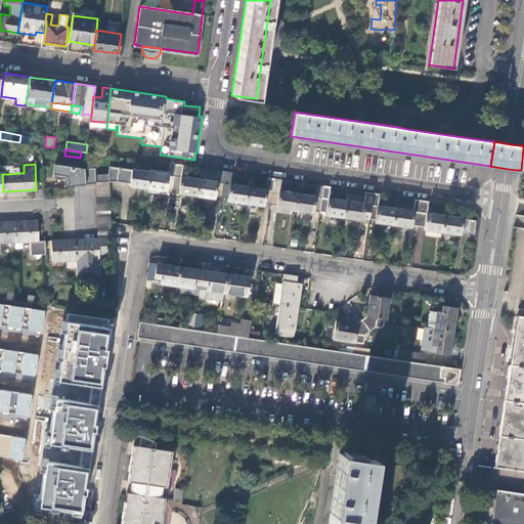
[(64,179),(64,186),(95,182),(95,175),(95,167),(84,168),(55,164),(53,177),(64,179)]
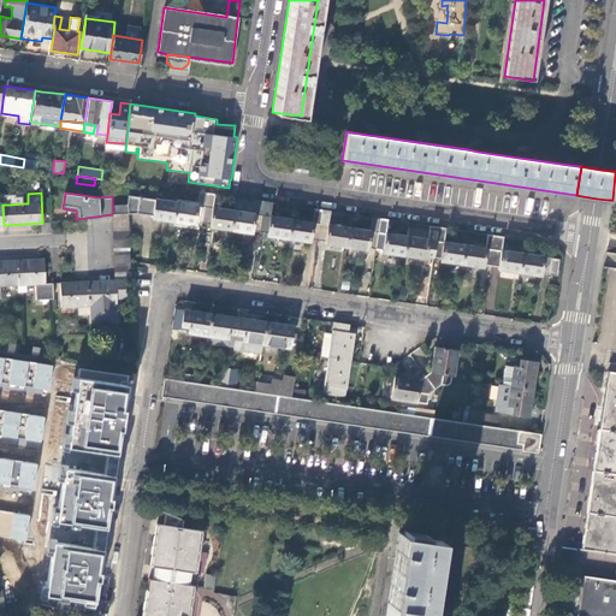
[(203,223),(207,194),(200,193),(197,205),(177,201),(173,221),(195,224),(195,221),(203,223)]
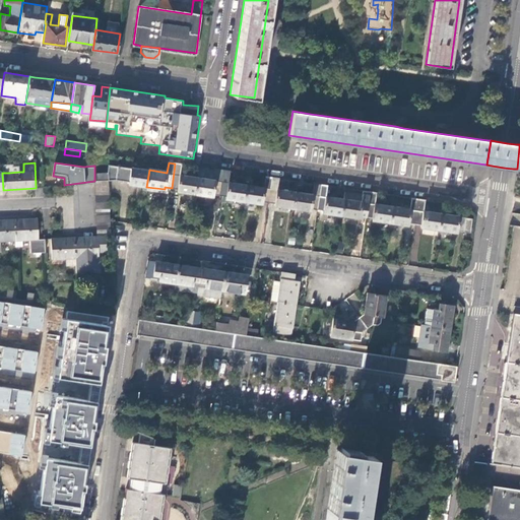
[(180,174),(182,165),(175,164),(172,188),(178,189),(178,191),(195,194),(198,177),(180,174)]
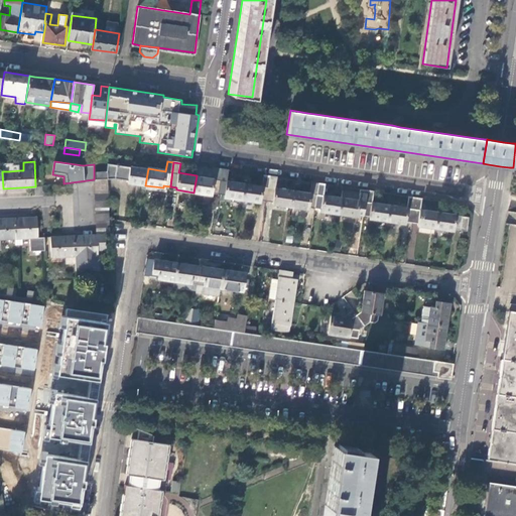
[(107,171),(107,178),(115,178),(117,164),(107,163),(107,171)]
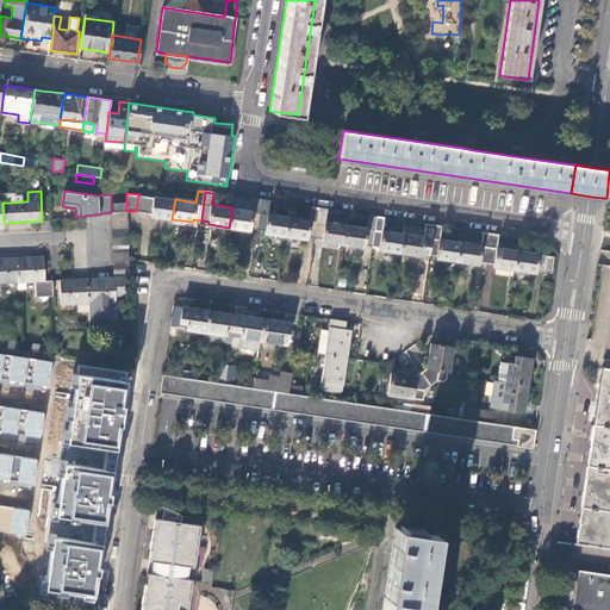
[(151,216),(172,219),(175,199),(154,197),(138,194),(136,211),(151,213),(151,216)]
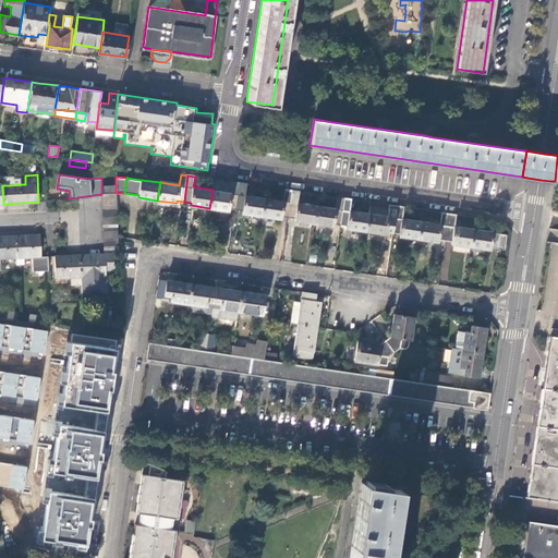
[(209,208),(229,211),(229,208),(235,209),(240,183),(233,182),(232,184),(214,181),(213,190),(209,208)]
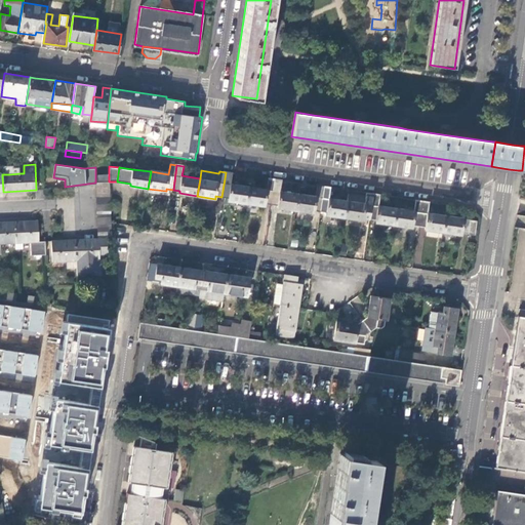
[(226,172),(221,197),(229,198),(229,200),(246,203),(248,187),(231,184),(233,173),(226,172)]
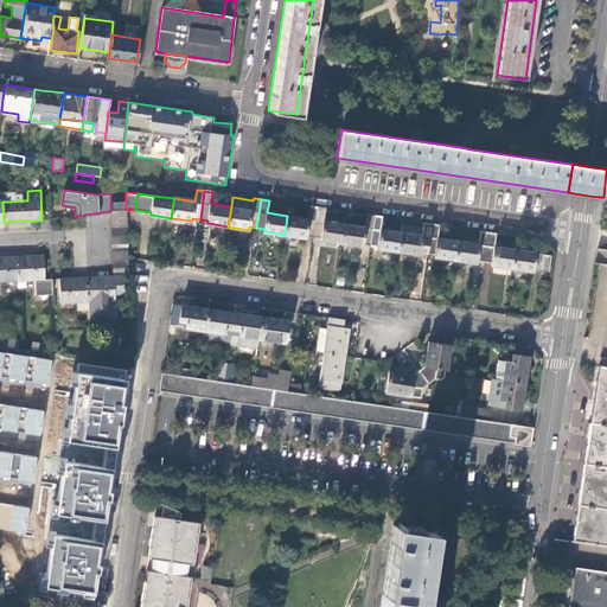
[(126,202),(110,203),(110,211),(126,210),(126,202)]
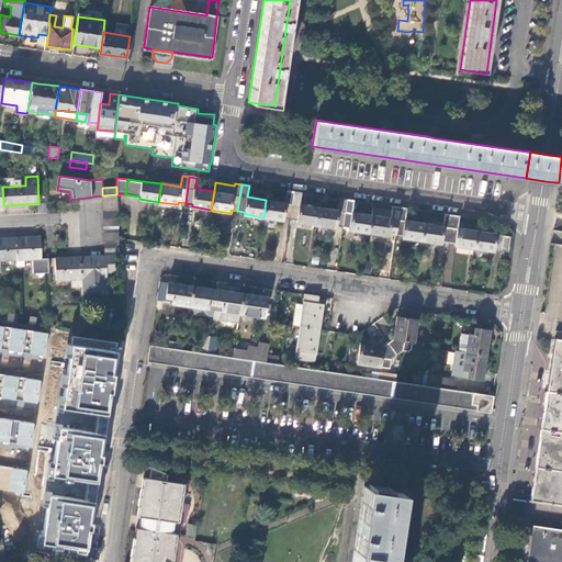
[(266,200),(263,217),(283,220),(283,217),(290,218),(294,192),(287,191),(285,203),(266,200)]
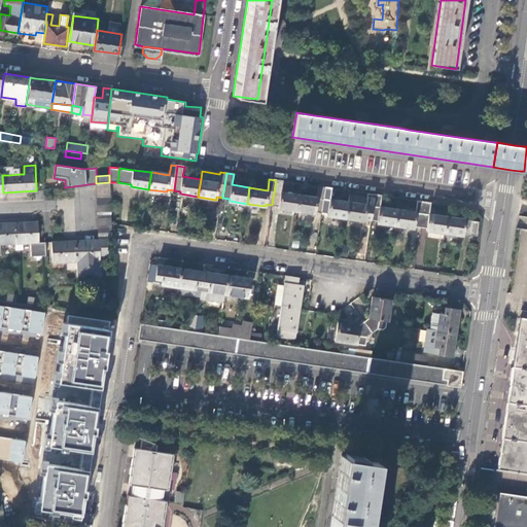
[(276,180),(272,205),(279,206),(279,208),(295,211),(299,195),(281,191),(283,181),(276,180)]
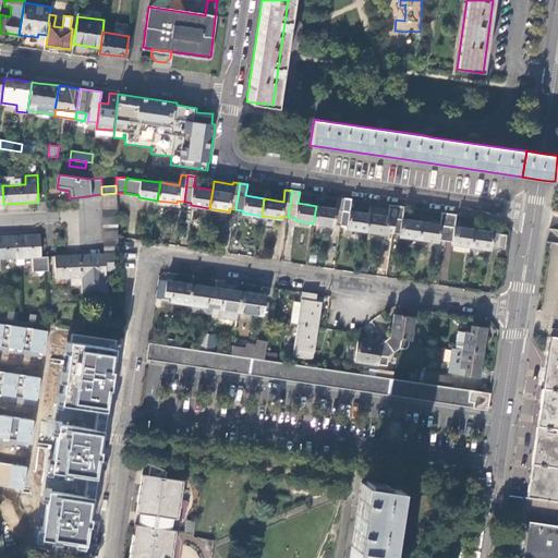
[(116,193),(101,194),(104,254),(113,254),(119,254),(116,193)]
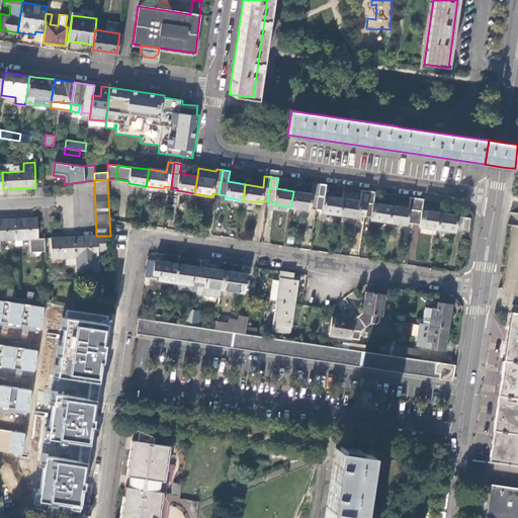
[(293,191),(290,207),(309,210),(310,207),(316,208),(319,184),(313,183),(311,193),(293,191)]
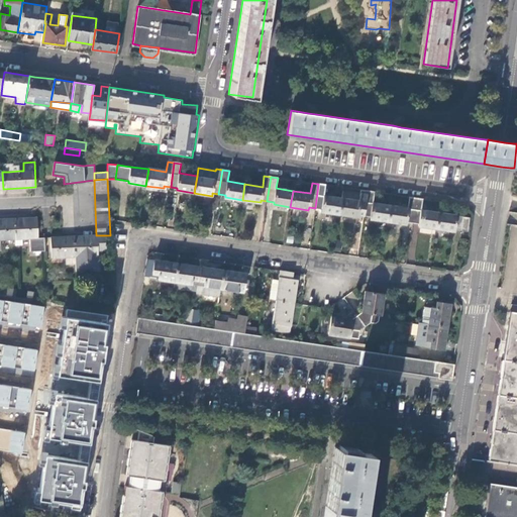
[(318,184),(315,208),(321,209),(321,211),(338,214),(341,198),(323,195),(325,185),(318,184)]
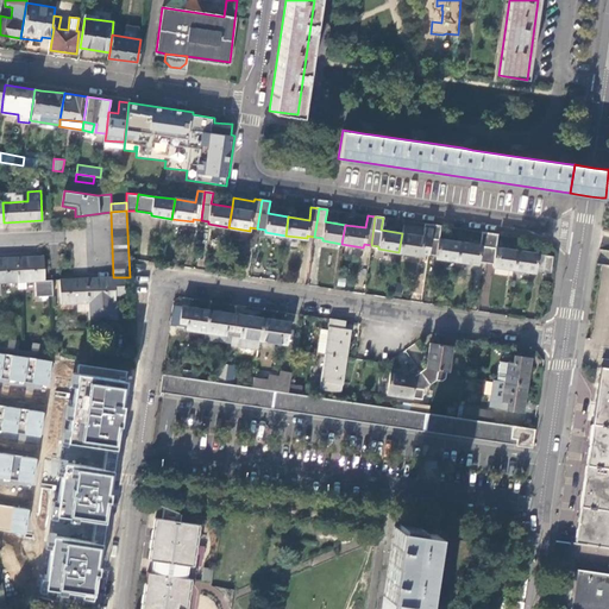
[(402,233),(399,252),(420,256),(420,252),(428,253),(432,225),(425,224),(424,228),(403,225),(402,233)]
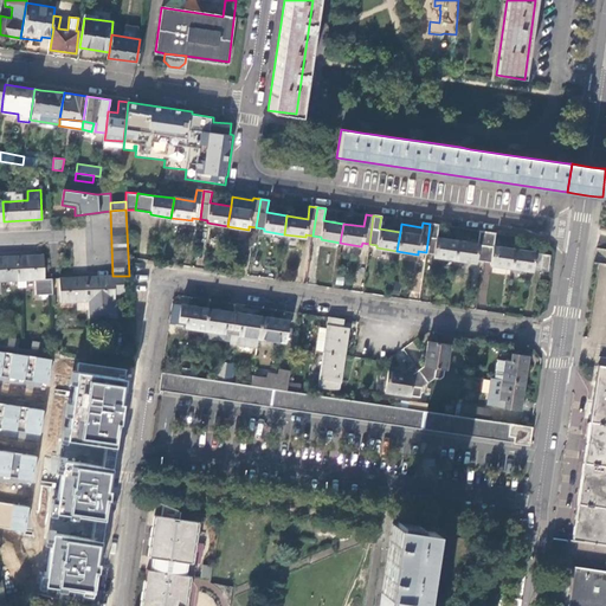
[(430,224),(426,252),(434,253),(433,257),(453,259),(457,240),(436,238),(438,225),(430,224)]
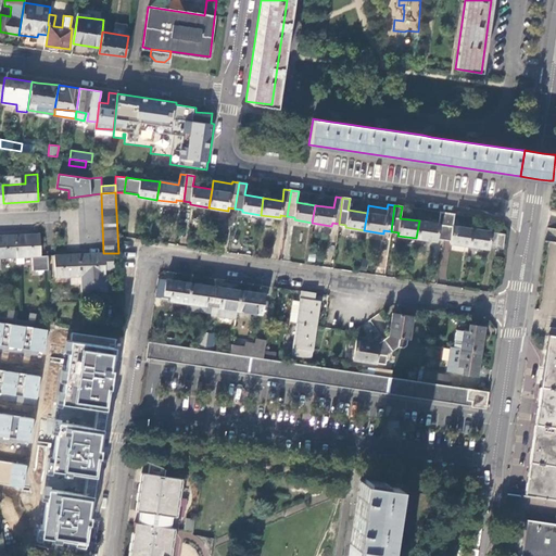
[(419,220),(416,238),(436,241),(436,239),(443,240),(446,213),(440,212),(438,224),(419,220)]
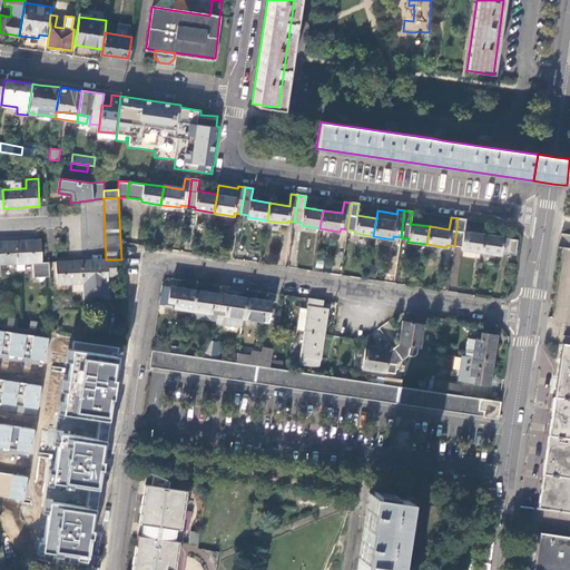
[(458,218),(454,246),(462,247),(462,249),(481,252),(483,234),(463,232),(465,219),(458,218)]
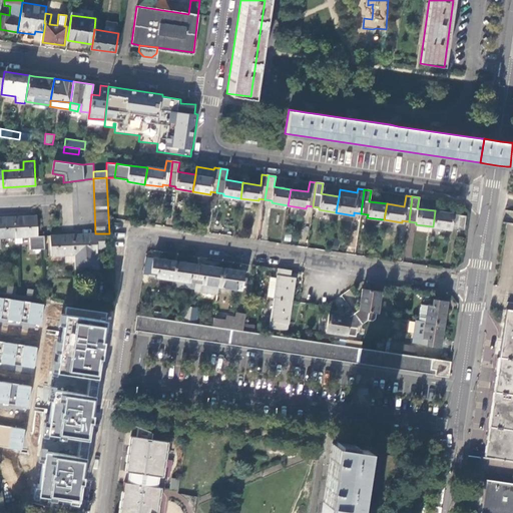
[(435,210),(433,226),(450,229),(451,226),(463,228),(465,216),(453,214),(453,213),(435,210)]
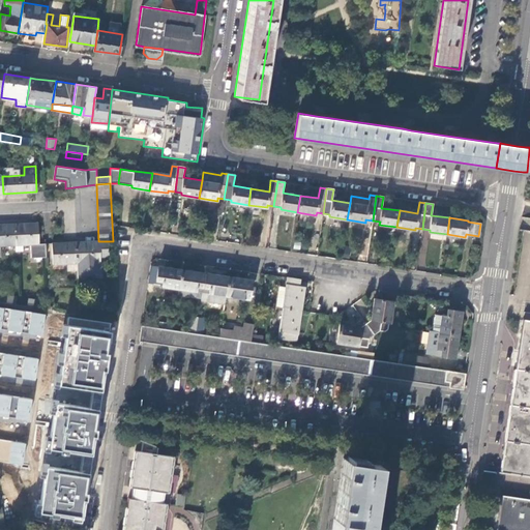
[(46,257),(45,243),(38,243),(37,224),(13,225),(15,245),(23,244),(30,244),(30,257),(46,257)]
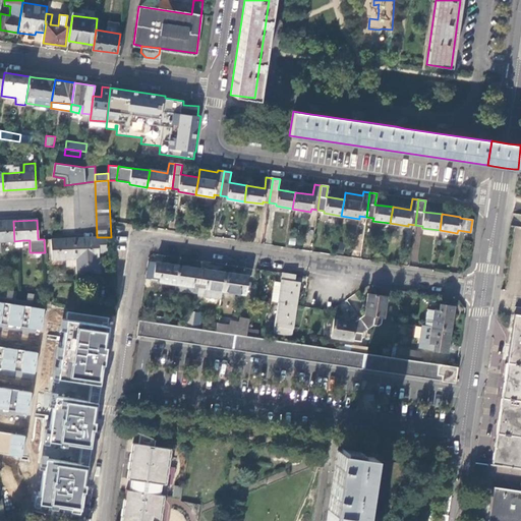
[(14,241),(13,221),(0,221),(0,250),(1,251),(0,241),(14,241)]
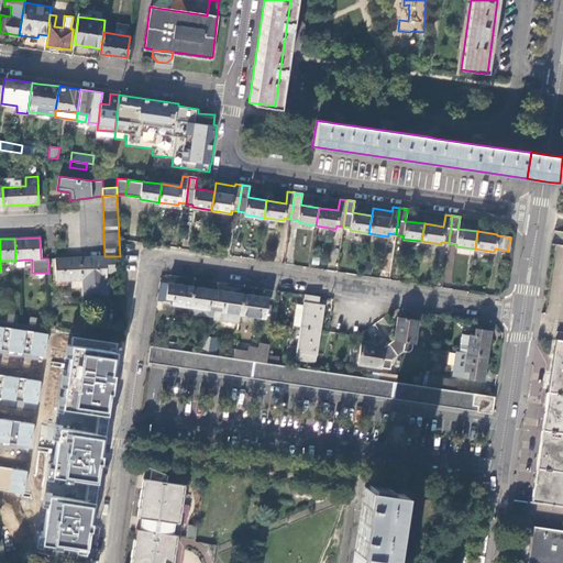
[(114,256),(105,256),(79,257),(80,279),(81,296),(107,295),(106,283),(103,283),(103,278),(106,278),(106,272),(114,272),(114,256)]
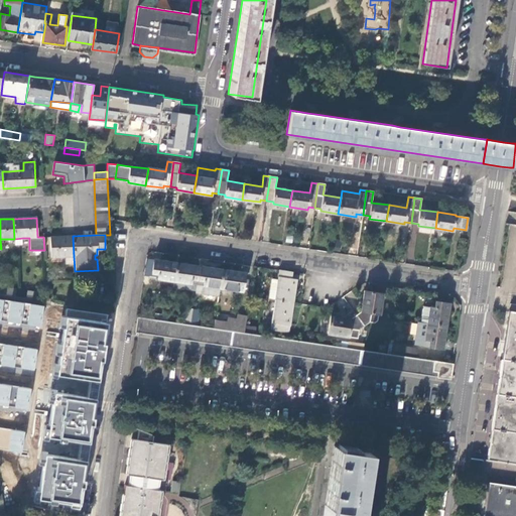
[(74,256),(73,236),(50,237),(51,257),(74,256)]
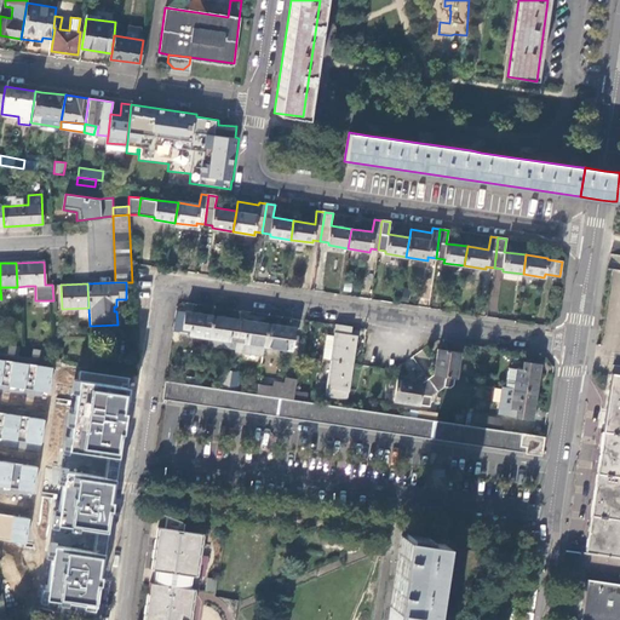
[(210,337),(212,315),(184,311),(182,327),(190,328),(189,334),(210,337)]
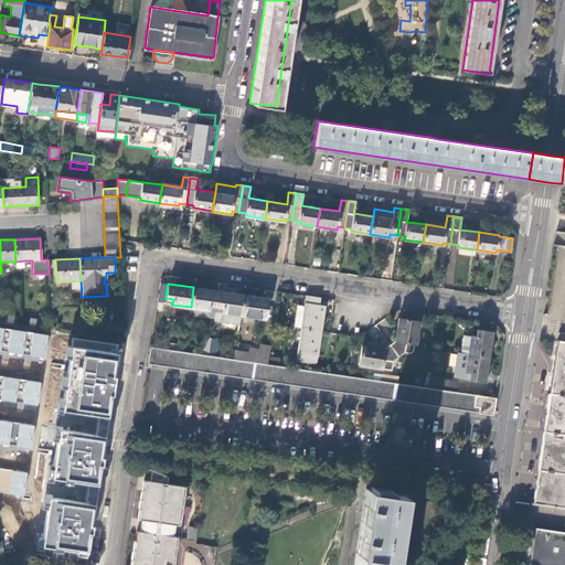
[(219,291),(193,287),(191,307),(190,315),(214,318),(215,311),(209,310),(210,305),(216,306),(219,291)]
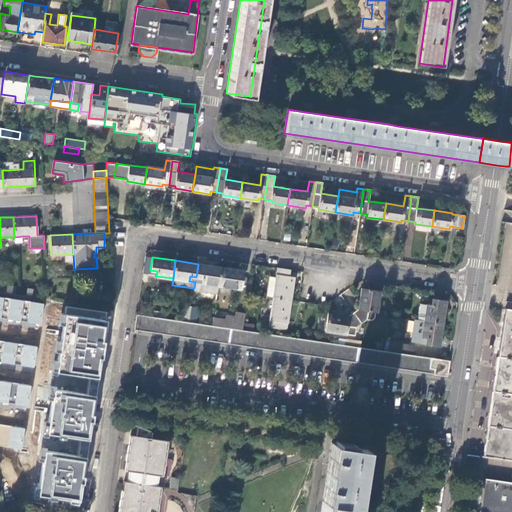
[(220,267),(198,264),(196,277),(203,278),(202,283),(195,282),(194,288),(194,290),(216,293),(217,286),(220,267)]
